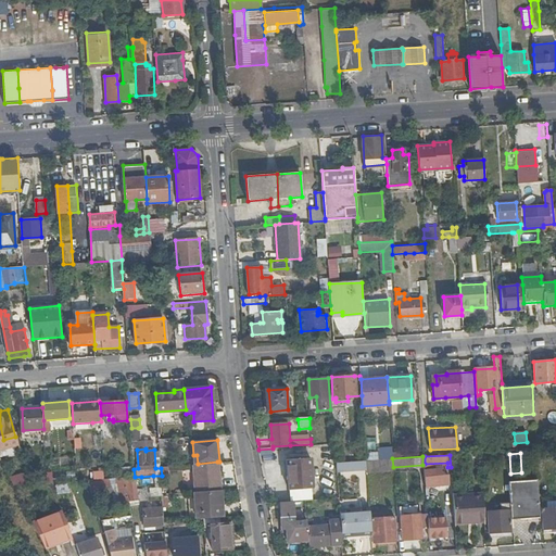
[(310,457),(287,459),(289,488),(312,487),(310,457)]
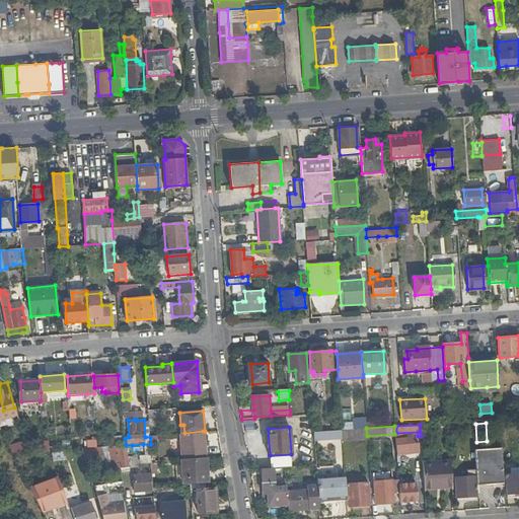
[(367,436),(366,428),(348,430),(342,430),(343,442),(367,440),(367,436)]
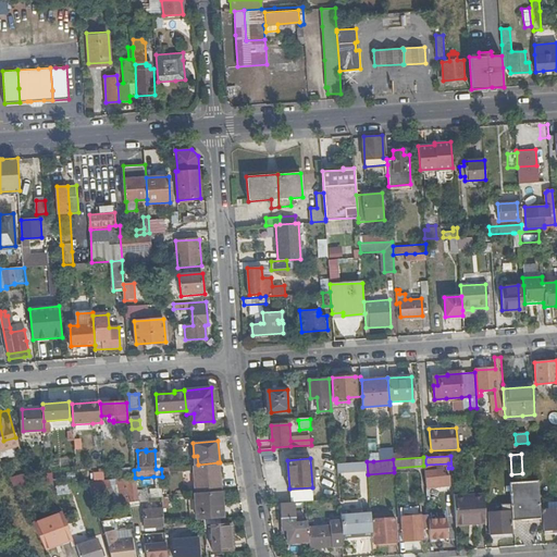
[(353,462),(336,463),(337,472),(359,470),(359,462),(353,462)]
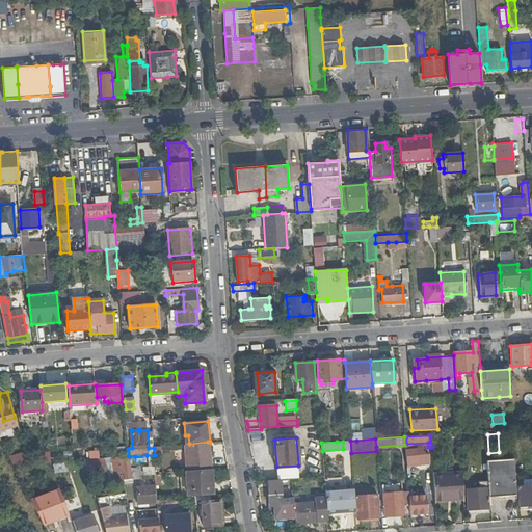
[(208,443),(184,445),(186,471),(210,469),(208,443)]
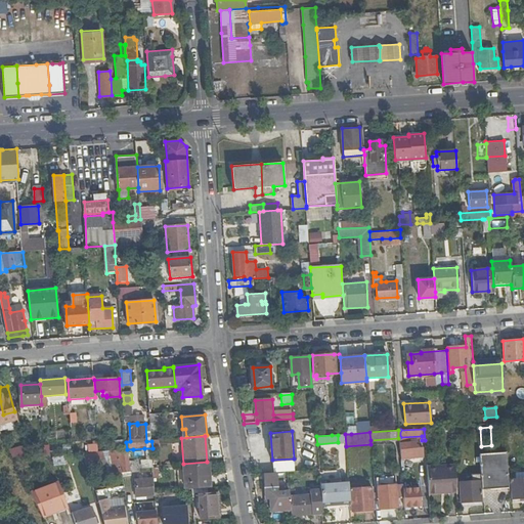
[(115,440),(116,450),(118,450),(119,450),(127,449),(126,442),(126,439),(115,440)]
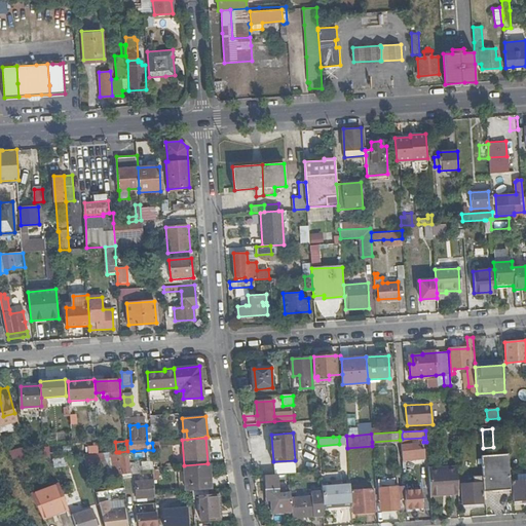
[(414,458),(413,450),(412,443),(403,444),(404,459),(414,458)]
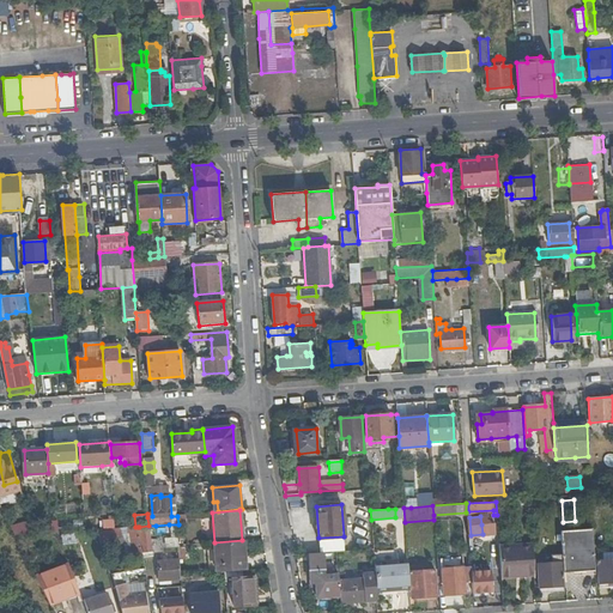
[(30,521),(11,527),(14,535),(34,534),(30,521)]
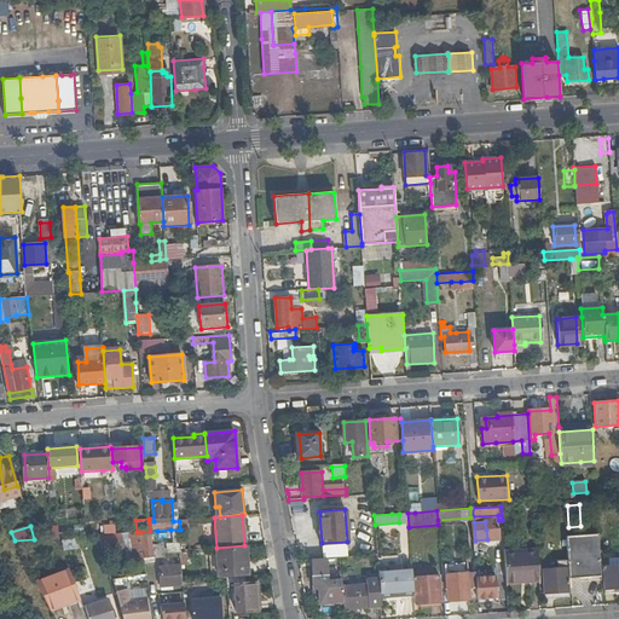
[(498,528),(486,530),(487,539),(499,538),(498,528)]
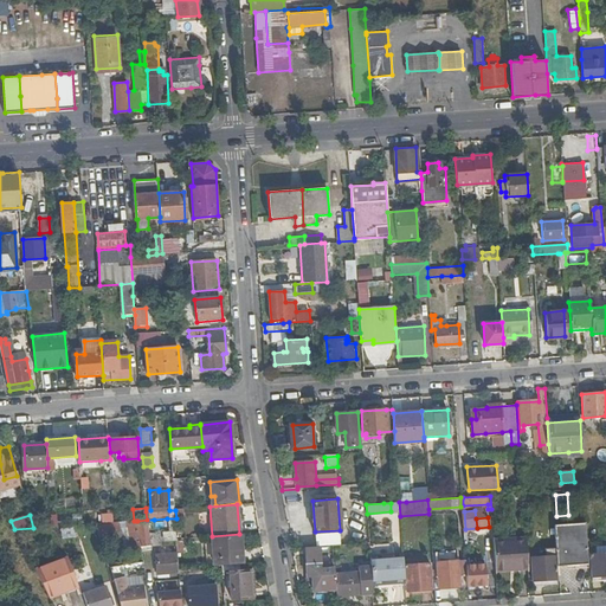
[(147,520),(137,521),(142,547),(152,546),(147,520)]
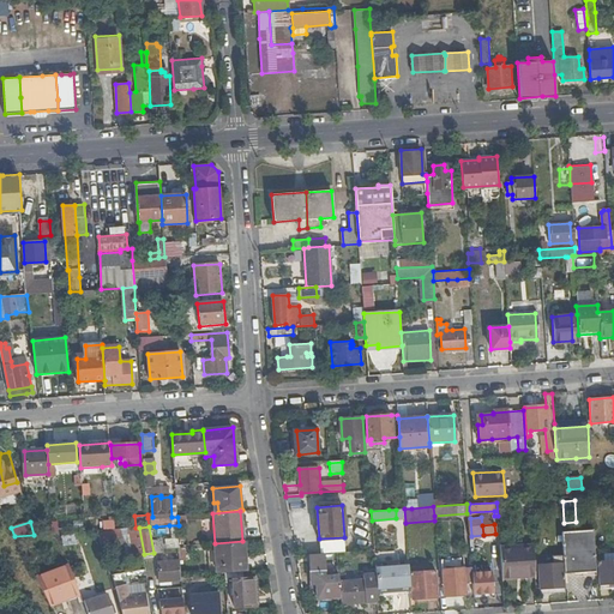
[(115,529),(102,530),(104,546),(124,543),(126,557),(133,555),(137,571),(138,571),(145,570),(138,528),(136,528),(115,529)]
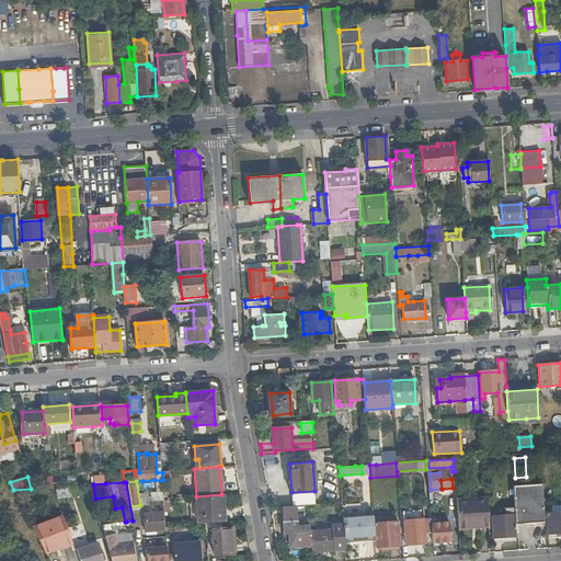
[(544,523),(542,484),(513,485),(514,515),(515,525),(544,523)]
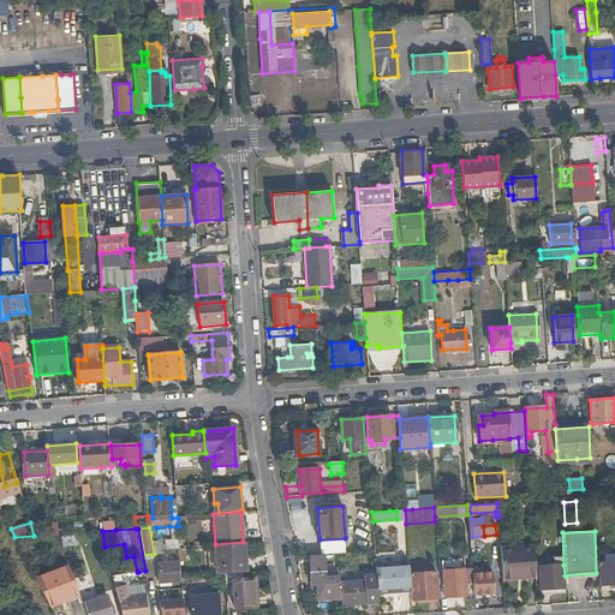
[(78,536),(61,537),(64,548),(79,544),(78,536)]
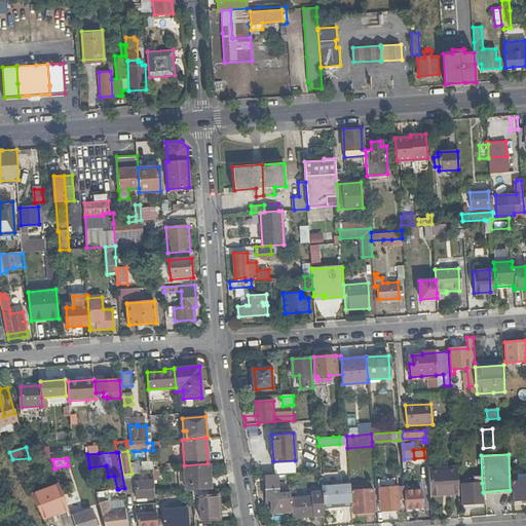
[(154,467),(153,461),(142,462),(143,470),(154,470),(154,467)]
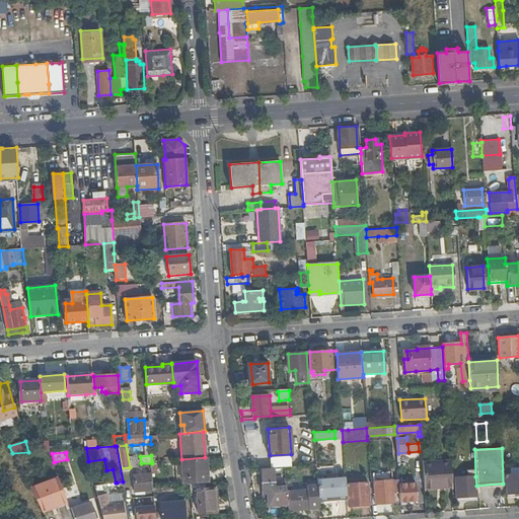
[(183,485),(191,484),(207,483),(205,457),(181,459),(183,485)]
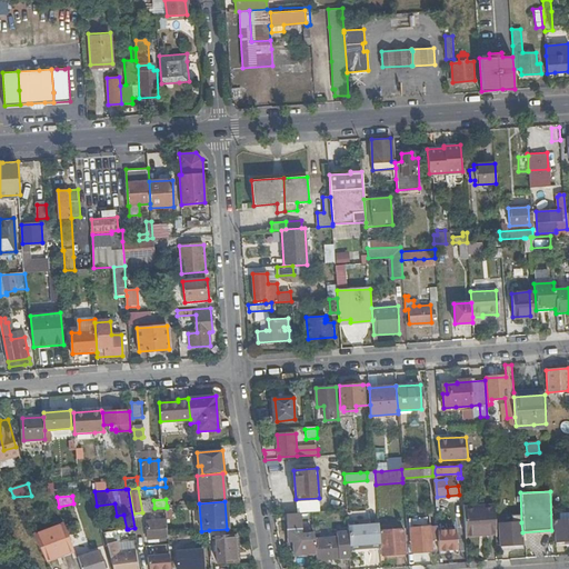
[(496,532),(493,507),(463,508),(465,535),(496,532)]
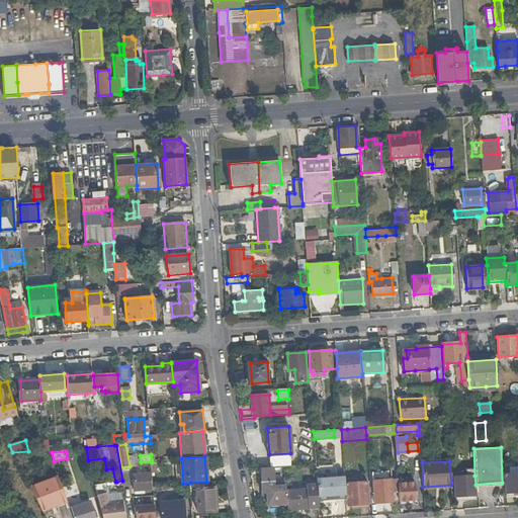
[(271,467),(260,468),(260,476),(272,475),(271,467)]
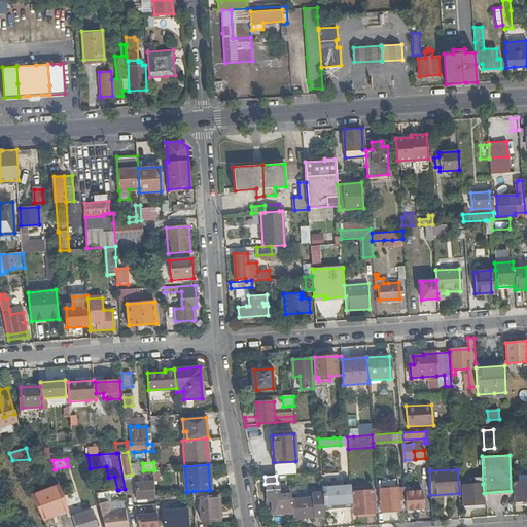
[(138,499),(156,497),(155,494),(154,480),(137,482),(138,499)]
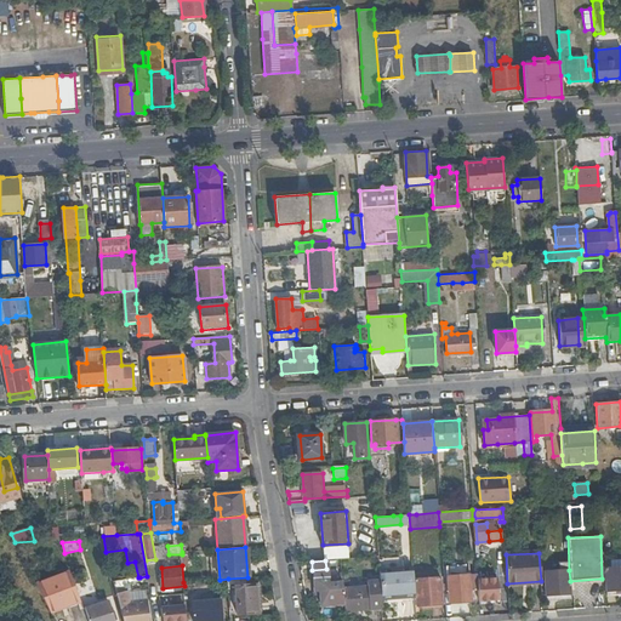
[(412,568),(380,570),(380,579),(381,599),(415,597),(412,568)]
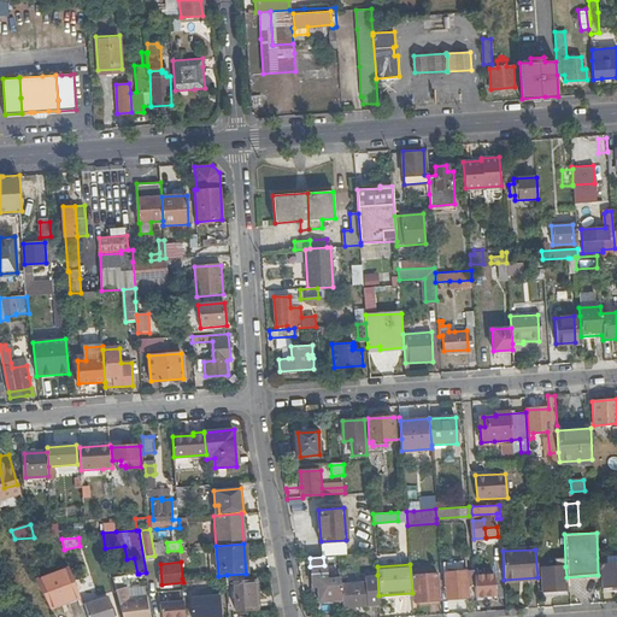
[(616,564),(601,565),(603,592),(615,591),(613,586),(616,586),(616,564)]
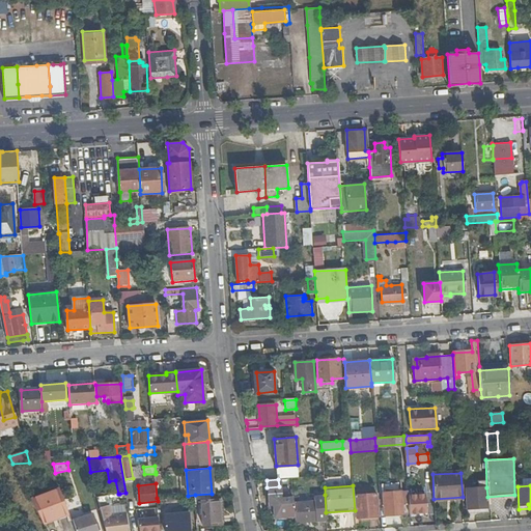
[(279,486),(267,487),(269,510),(273,509),(274,518),(294,516),(292,503),(292,497),(280,497),(279,486)]
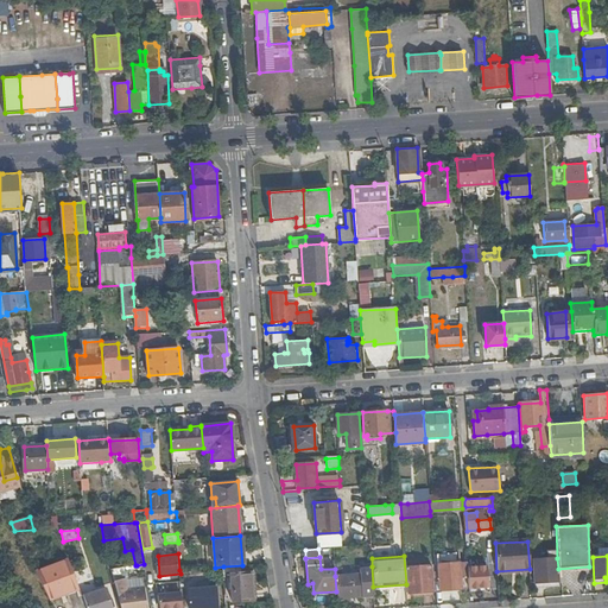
[(558,569),(557,558),(532,561),(534,587),(558,586),(558,581),(558,569)]
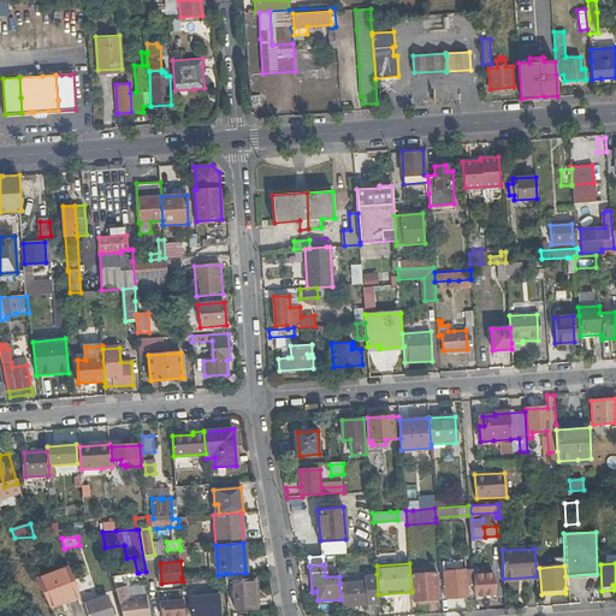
[(36,580),(49,606),(80,594),(69,568),(36,580)]
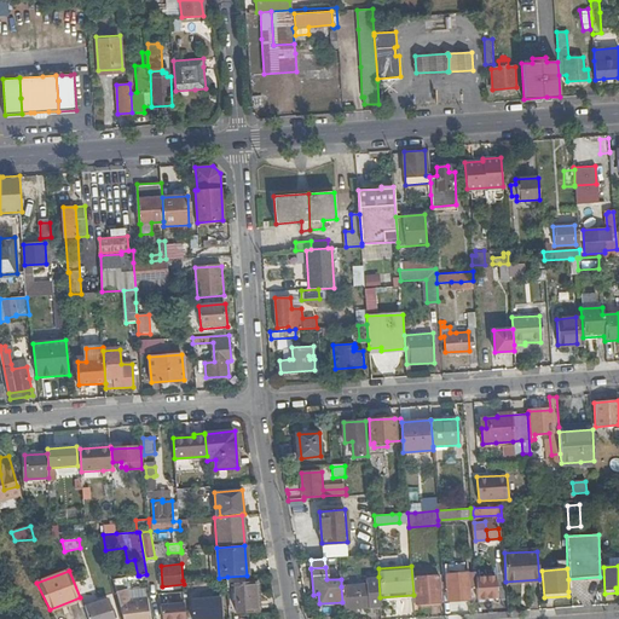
[(468,573),(445,574),(447,601),(469,600),(468,573)]
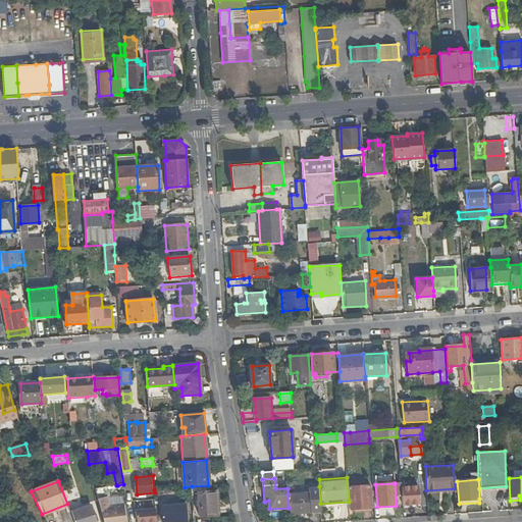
[(120,503),(125,502),(123,484),(117,485),(118,492),(115,492),(117,499),(119,498),(120,503)]
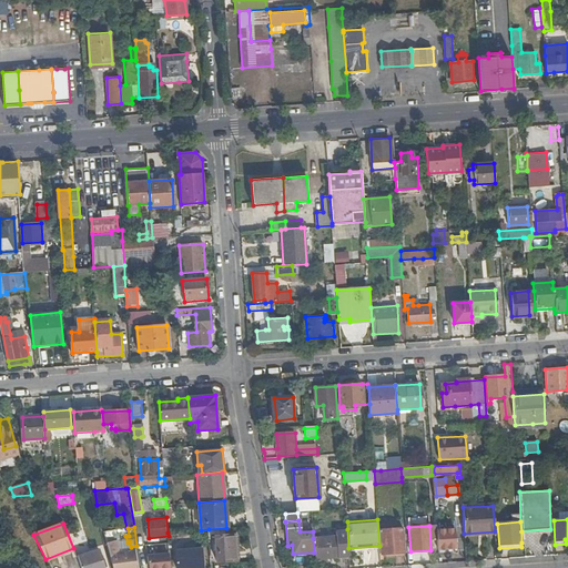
[(403,528),(379,530),(381,554),(404,551),(403,528)]
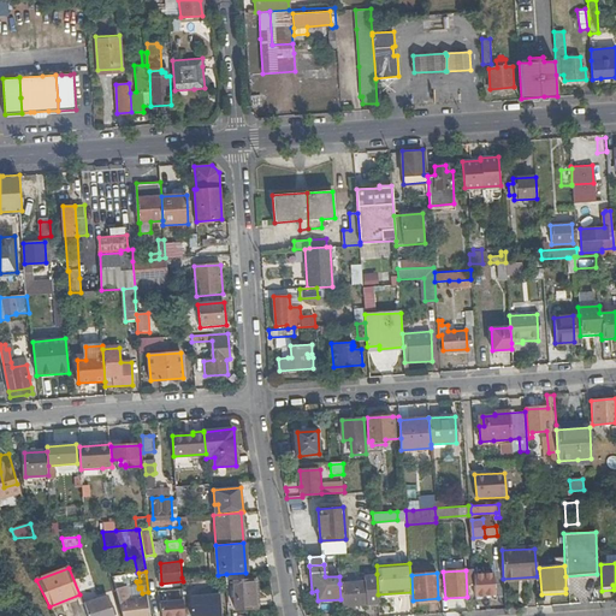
[(341,599),(342,606),(379,604),(378,594),(377,574),(363,575),(365,582),(339,584),(341,599)]
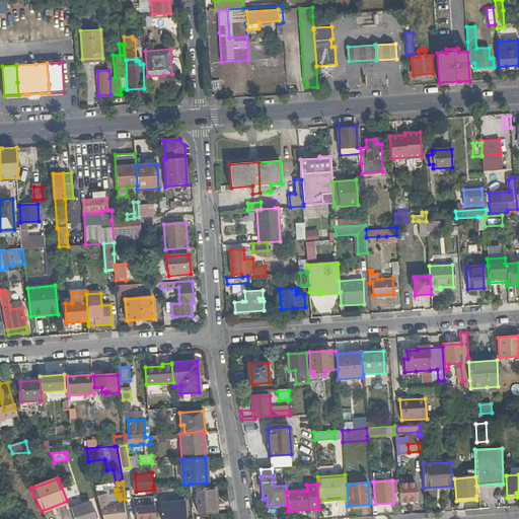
[(215,489),(194,491),(194,498),(198,498),(199,514),(216,513),(215,489)]
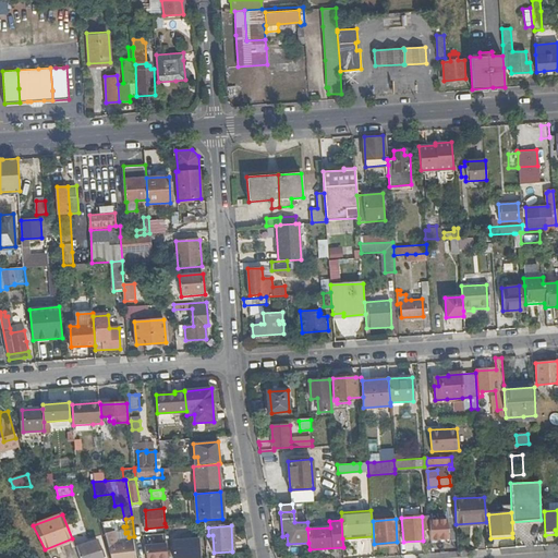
[(114,543),(124,542),(122,531),(111,532),(114,543)]
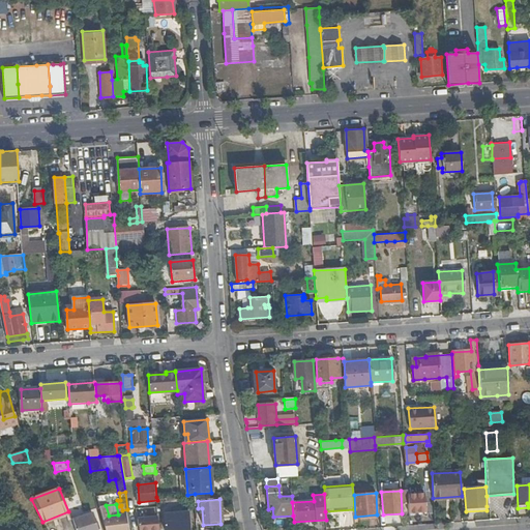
[(125,513),(118,514),(109,516),(106,505),(100,507),(107,529),(118,529),(127,529),(125,513)]
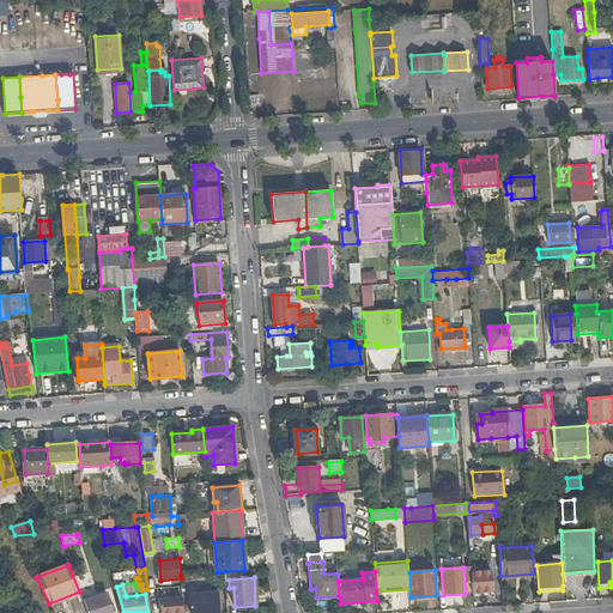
[(84,604),(86,612),(113,612),(105,592),(82,601),(84,604)]
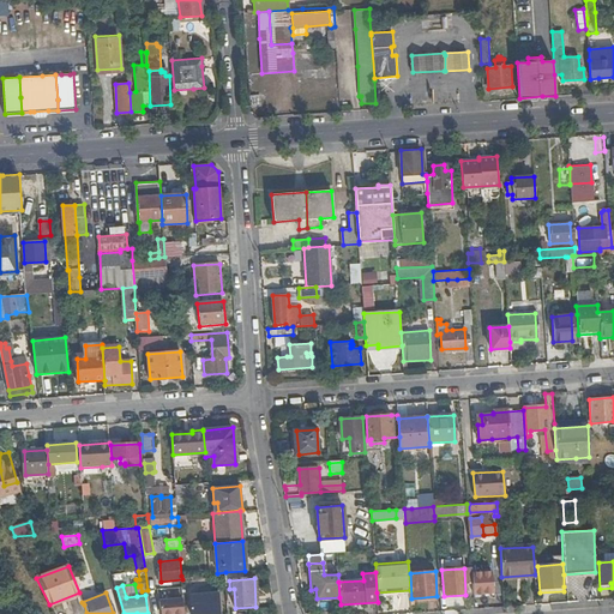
[(220,613),(218,594),(191,595),(192,613),(199,613),(205,613),(220,613)]
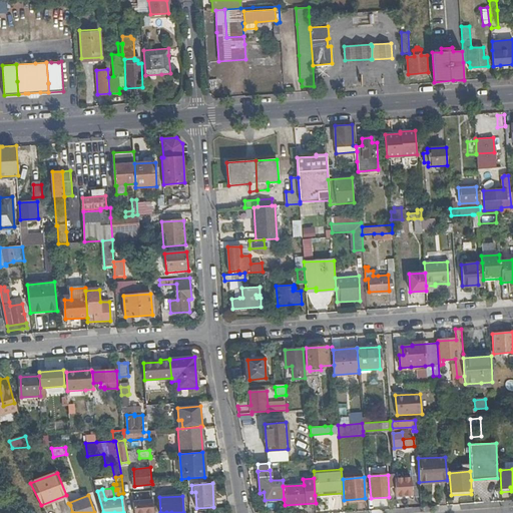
[(134,512),(153,512),(153,501),(133,503),(134,512)]
